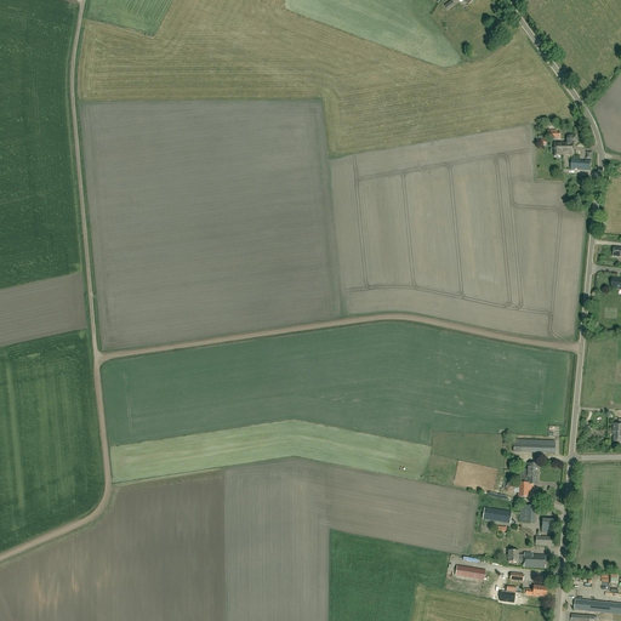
[(563,149),(563,155),(574,155),(574,142),(573,142),(573,141),(576,141),(576,135),(568,136),(568,142),(564,142),(564,149),(563,149)]
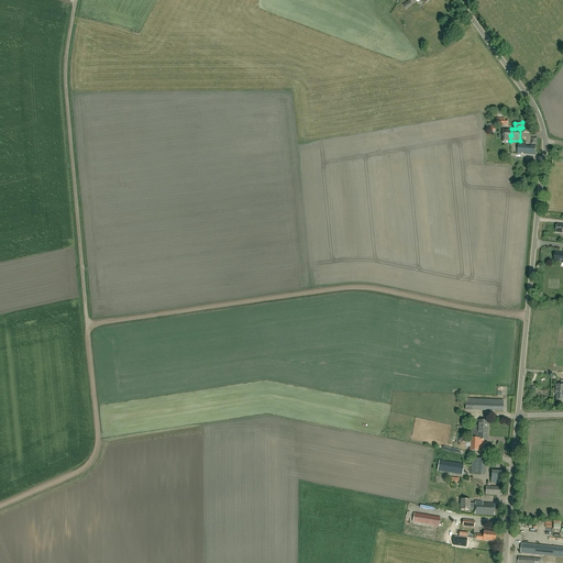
[(526,144),(518,144),(517,154),(534,155),(536,145),(530,145),(530,146),(526,146),(526,144)]
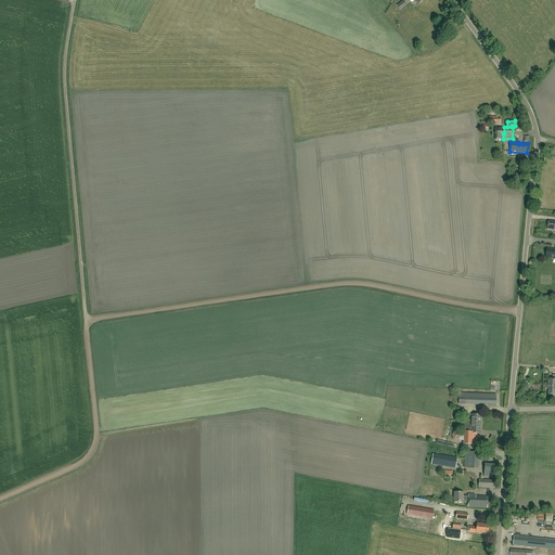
[(466,394),(466,403),(495,404),(497,395),(466,394)]
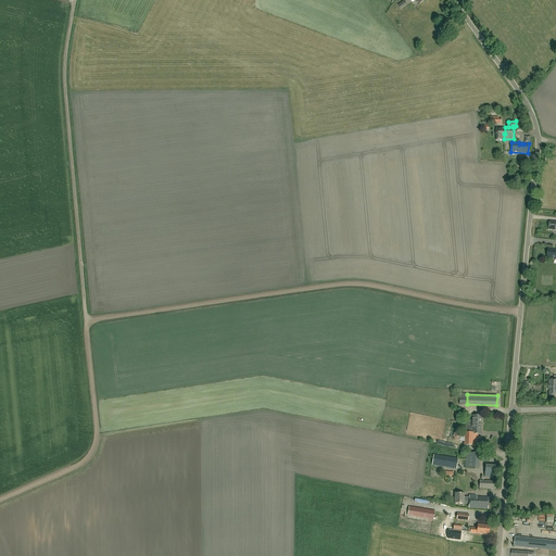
[(472,426),(472,433),(474,433),(474,434),(481,434),(481,424),(468,422),(468,425),(472,426)]
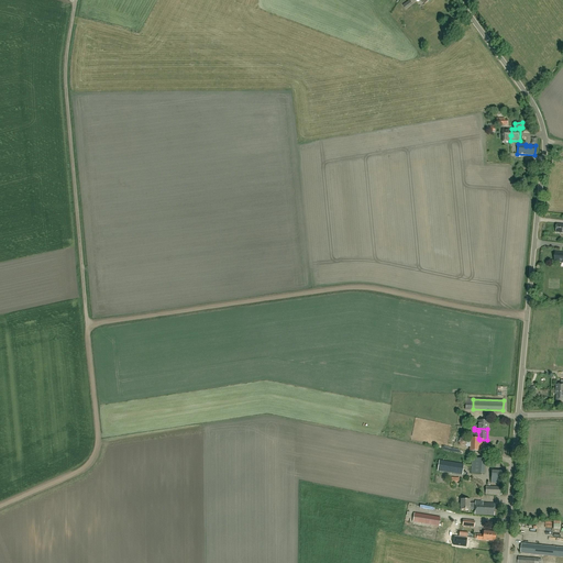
[(471,439),(470,451),(479,452),(479,440),(479,439),(478,439),(471,439)]
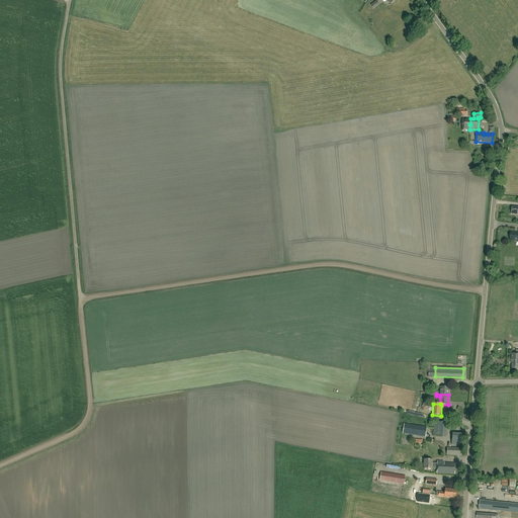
[(445,436),(446,423),(434,422),(433,436),(445,436)]
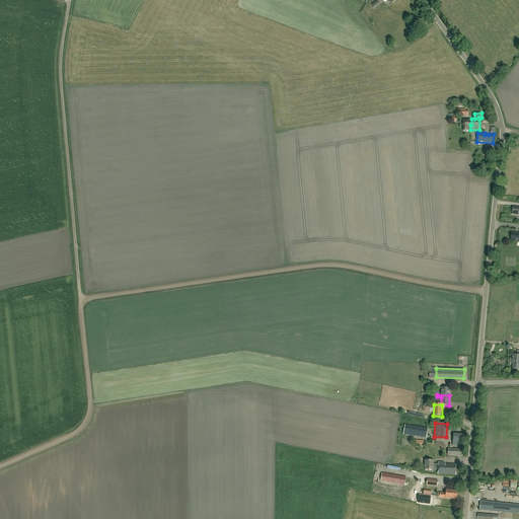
[(426,438),(428,428),(404,424),(402,435),(426,438)]
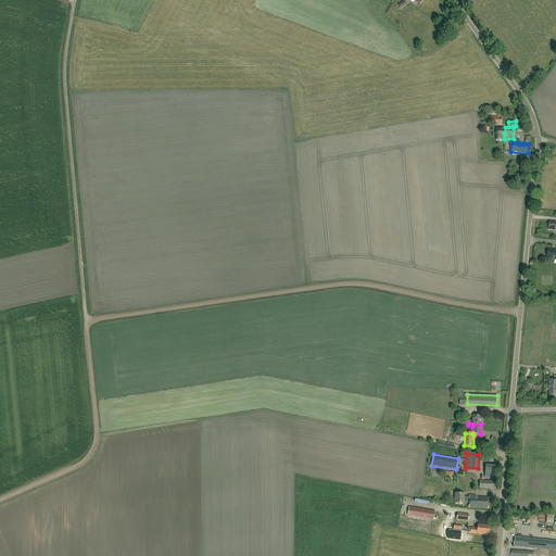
[(495,478),(496,465),(485,465),(484,477),(495,478)]
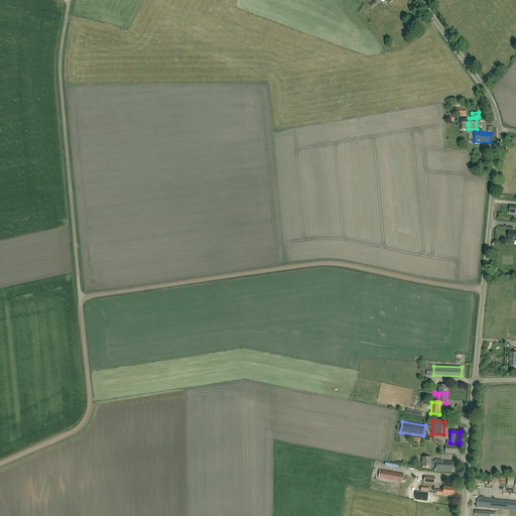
[(460,454),(460,446),(445,445),(444,453),(460,454)]
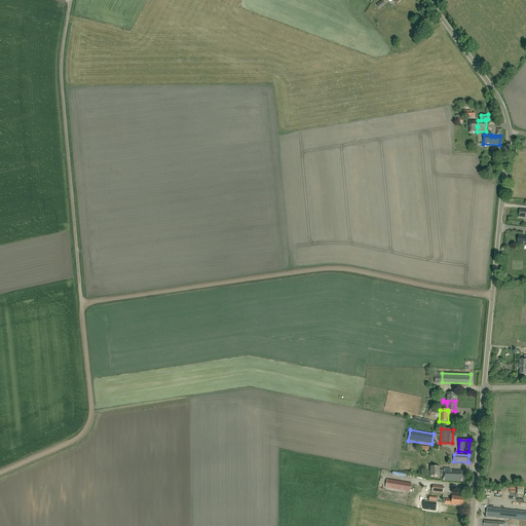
[(461,482),(461,471),(451,471),(451,468),(444,468),(444,471),(439,471),(439,467),(430,467),(429,478),(438,478),(438,477),(444,477),(444,482),(461,482)]
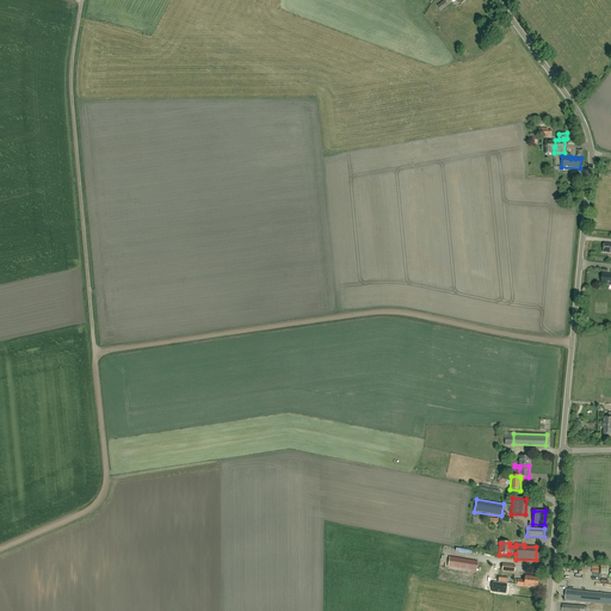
[(475,574),(477,561),(449,556),(448,567),(448,569),(475,574)]
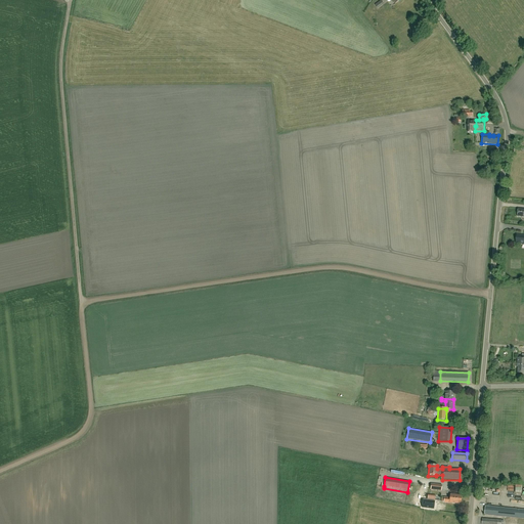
[(461,505),(462,496),(450,494),(449,498),(444,497),(443,503),(461,505)]
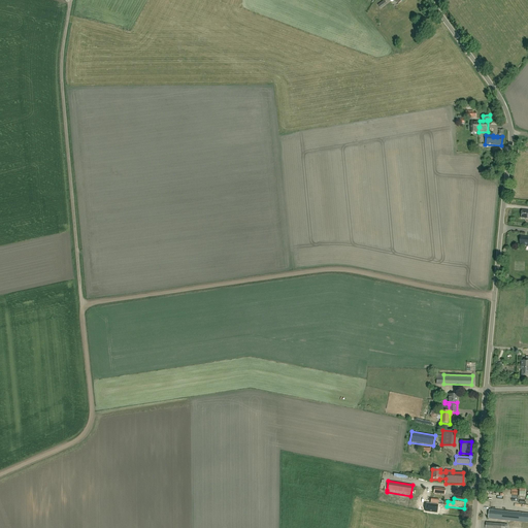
[(426,504),(426,512),(436,513),(437,505),(426,504)]
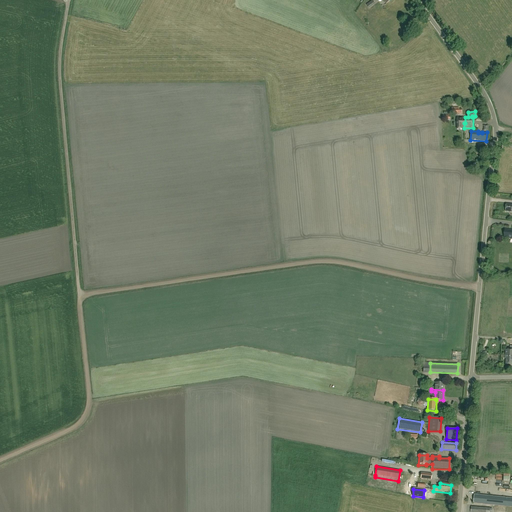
[(511,507),(511,498),(475,495),(474,503),(511,507)]
